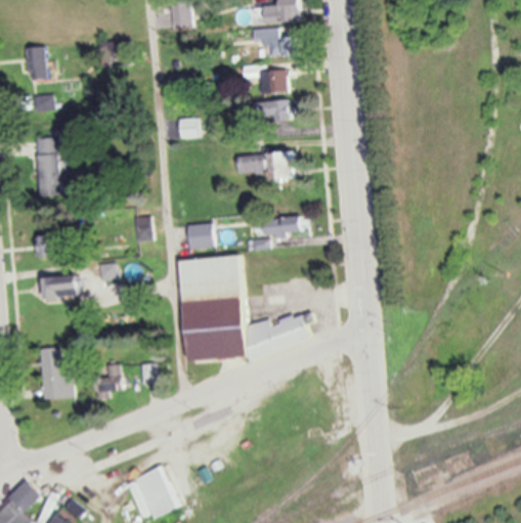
[(278,0),(279,5),(264,5),(264,22),(300,22),(300,0),(278,0)]
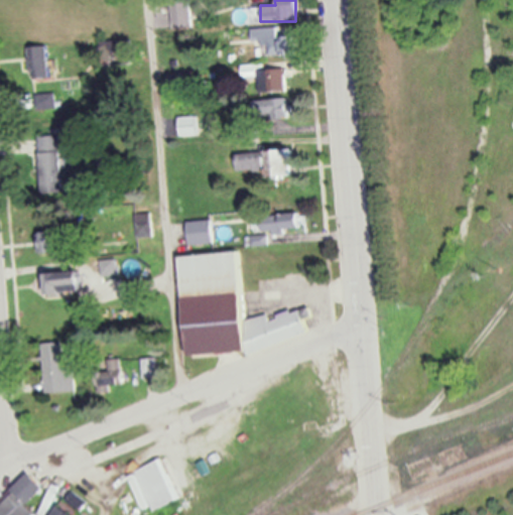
[(277,27),(249,28),(249,42),(260,41),(260,54),(293,53),(292,34),(277,35),(277,27)]
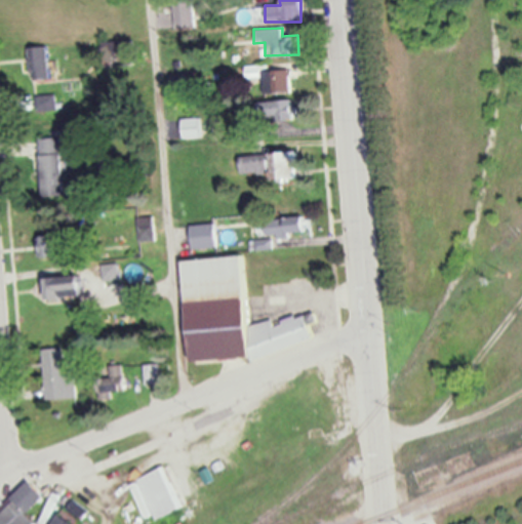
[(103,42),(103,65),(129,65),(129,41),(103,42)]
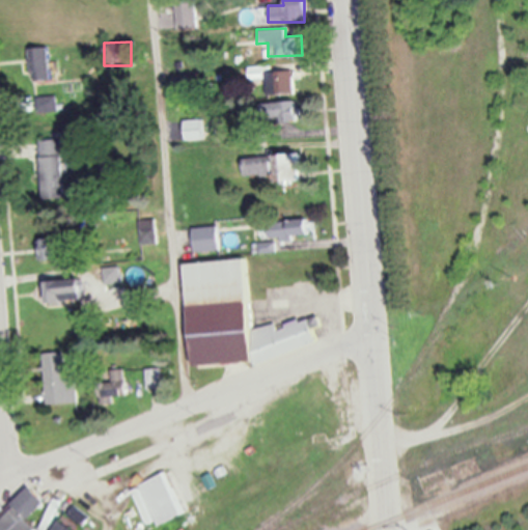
[(26,81),(45,81),(45,48),(26,48),(26,81)]
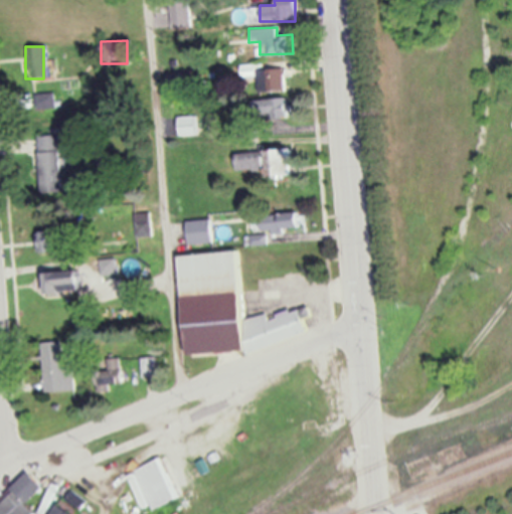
[(256,69),(257,93),(284,92),(283,68),(256,69)]
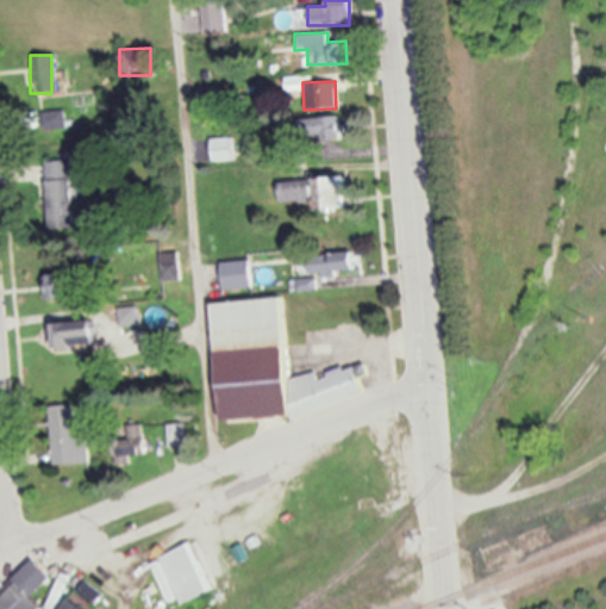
[(303,117),(303,137),(336,137),(336,117),(303,117)]
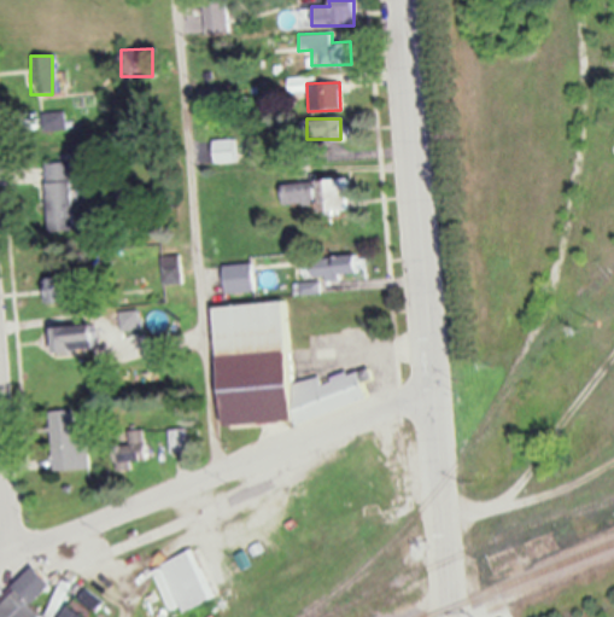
[(233,162),(233,140),(211,140),(211,162),(233,162)]
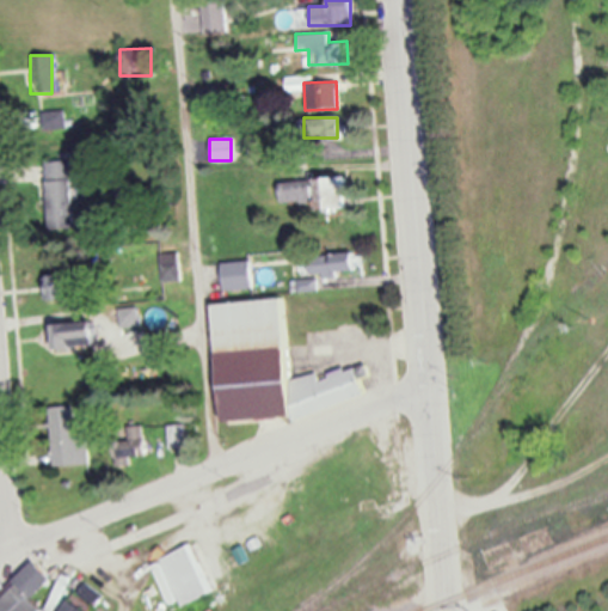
[(44,227),(69,226),(68,162),(43,162),(44,227)]
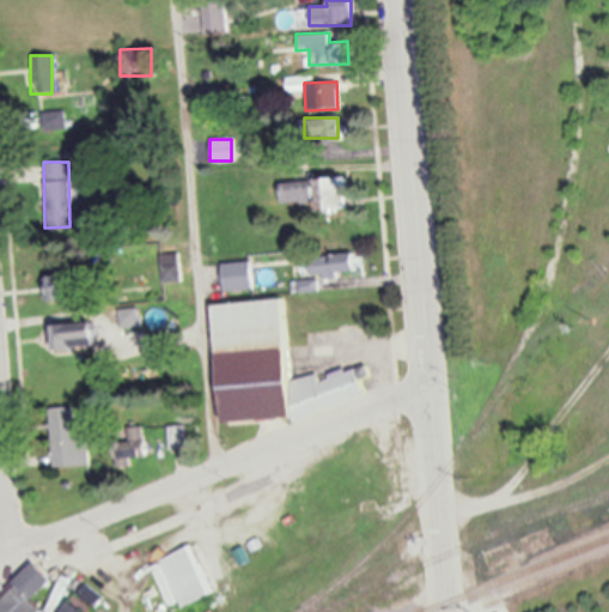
[(346,212),(346,179),(318,179),(318,212),(346,212)]
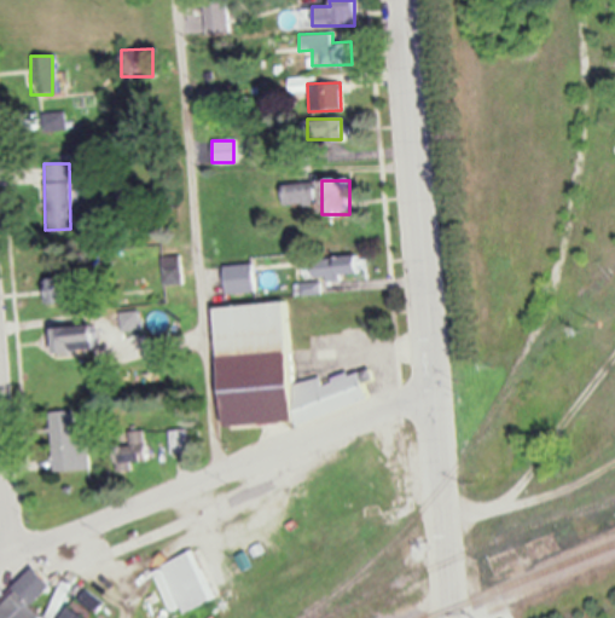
[(283,183),(283,206),(315,206),(315,183),(283,183)]
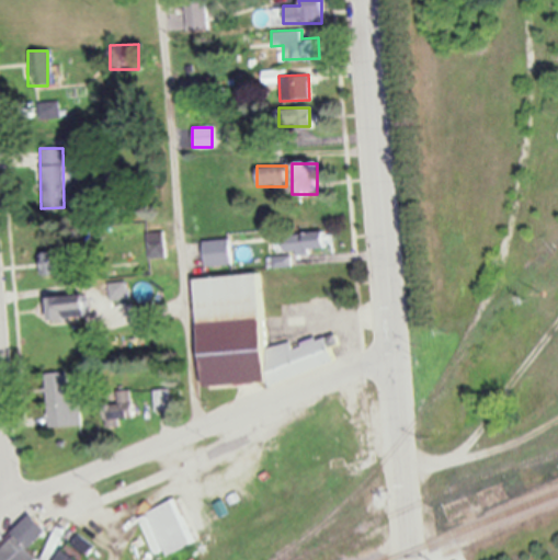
[(145,258),(162,256),(161,231),(145,232),(145,258)]
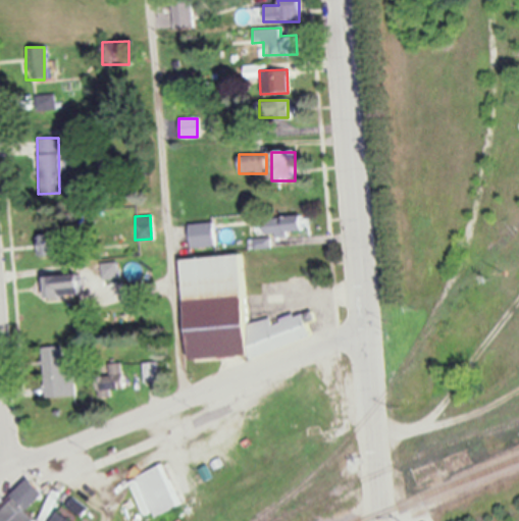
[(302,232),(302,216),(263,216),(263,232),(302,232)]
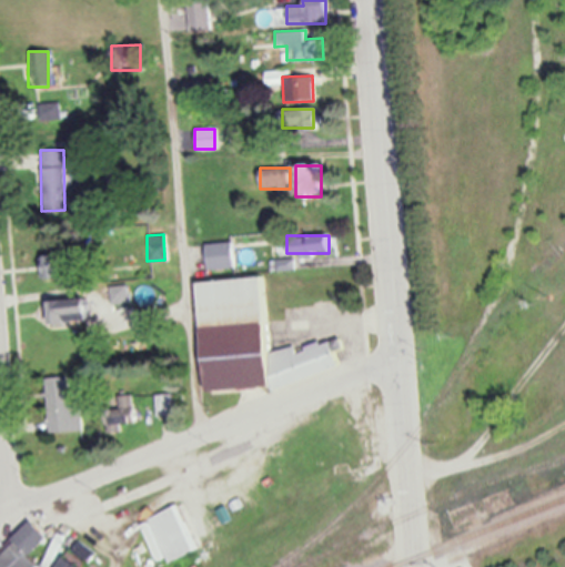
[(229,243),(204,243),(204,269),(230,269),(229,243)]
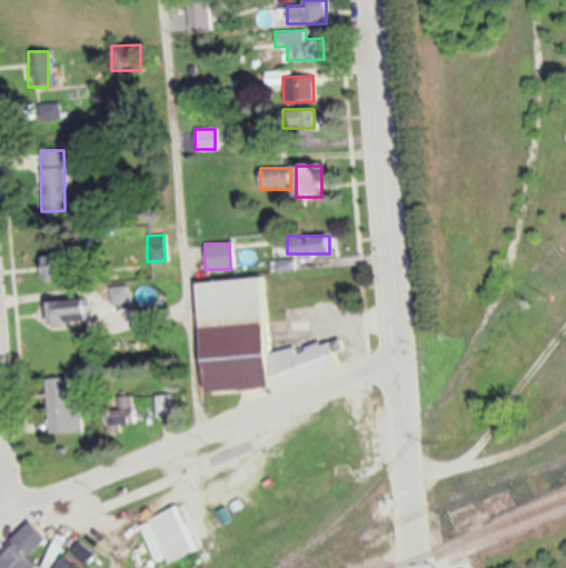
[(206,389),(338,379),(336,344),(296,346),(297,348),(268,350),(262,278),(198,282),(206,389)]
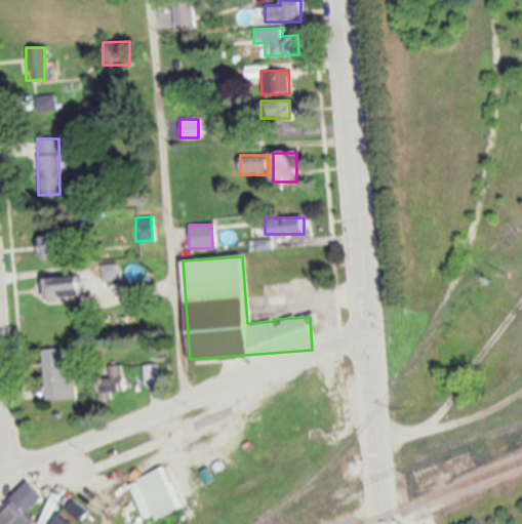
[(41,399),(72,398),(71,375),(63,375),(61,348),(39,349),(41,399)]
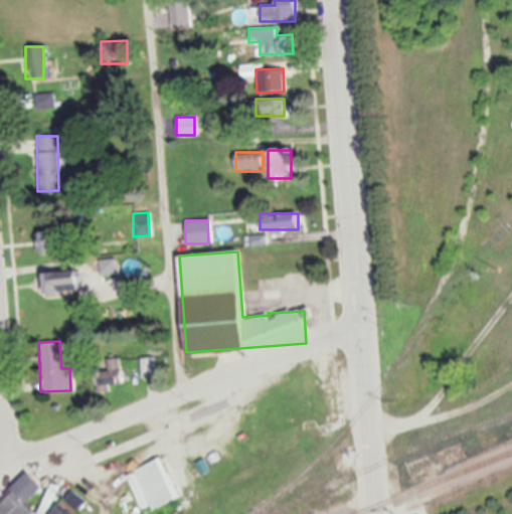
[(94,389),(118,389),(118,370),(94,370),(94,389)]
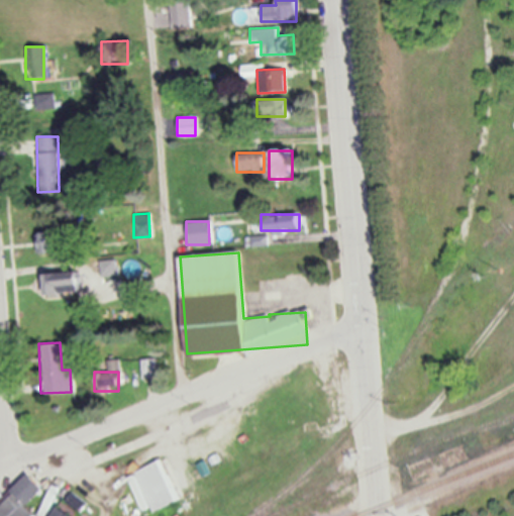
[(191,462),(197,477),(216,469),(210,454),(191,462)]
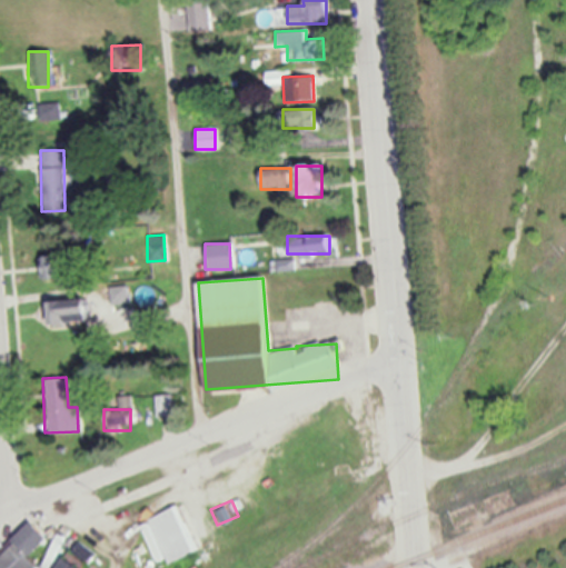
[(155,565),(195,550),(178,506),(138,520),(155,565)]
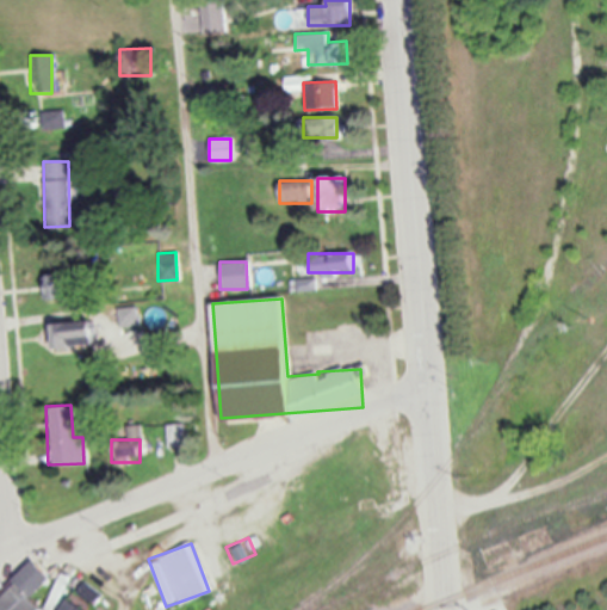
[(0,609),(38,609),(39,609),(29,596),(36,589),(22,572),(0,590),(0,609)]
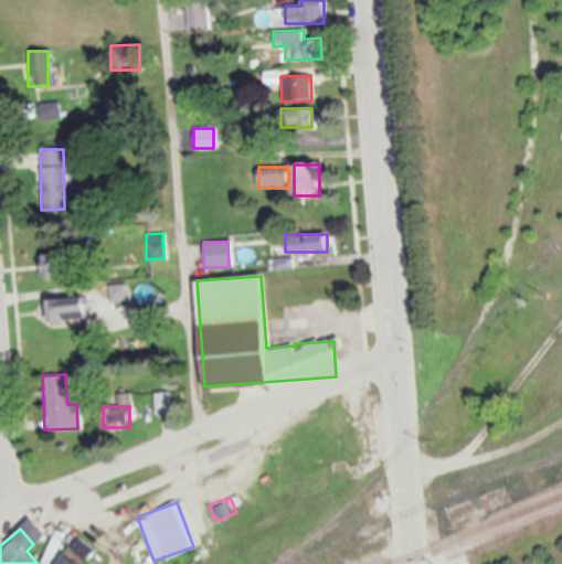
[(51,563),(80,563),(84,559),(63,545),(51,563)]
